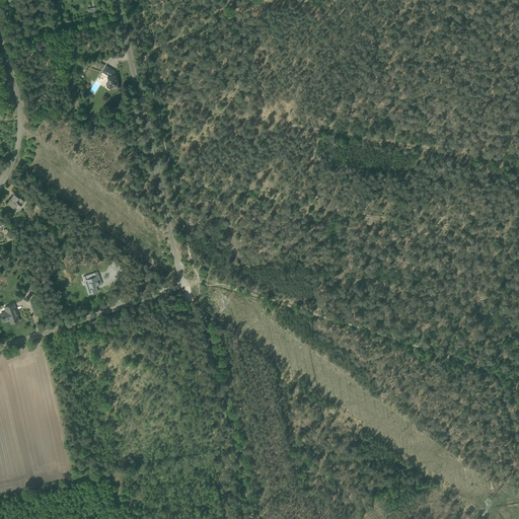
[(114,71),(105,66),(102,72),(107,75),(107,76),(110,89),(119,87),(116,74),(115,74),(114,71)]
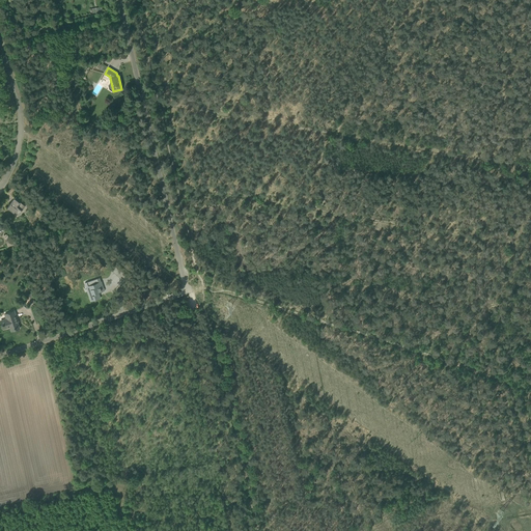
[(20,202),(15,198),(11,201),(11,202),(7,207),(14,213),(15,212),(19,215),(21,212),(25,206),(20,202)]
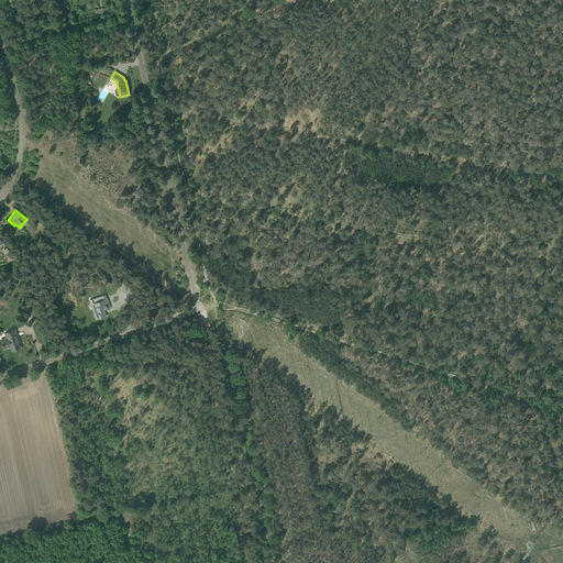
[(15,253),(7,255),(8,262),(17,260),(15,253)]
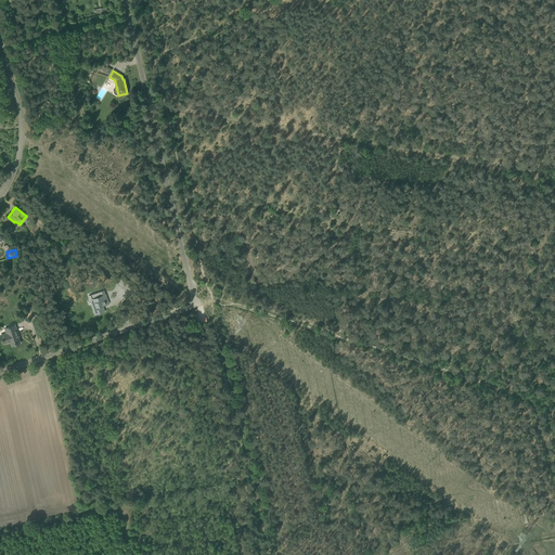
[(105,294),(104,291),(88,296),(90,300),(93,299),(95,304),(92,305),(95,314),(105,311),(103,306),(106,305),(104,299),(107,298),(105,294)]
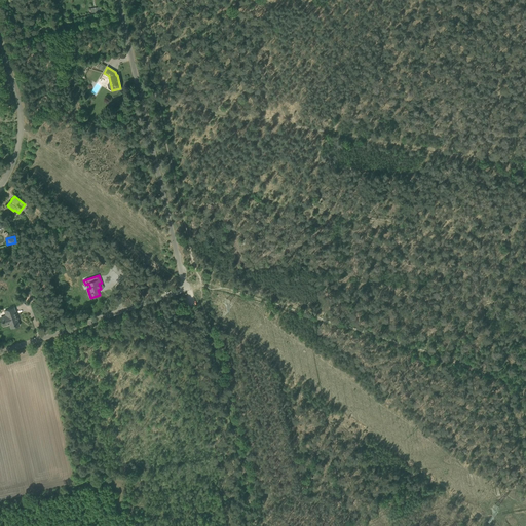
[(16,316),(13,308),(4,311),(6,316),(0,318),(1,322),(3,327),(9,324),(11,328),(19,325),(16,317),(16,316)]
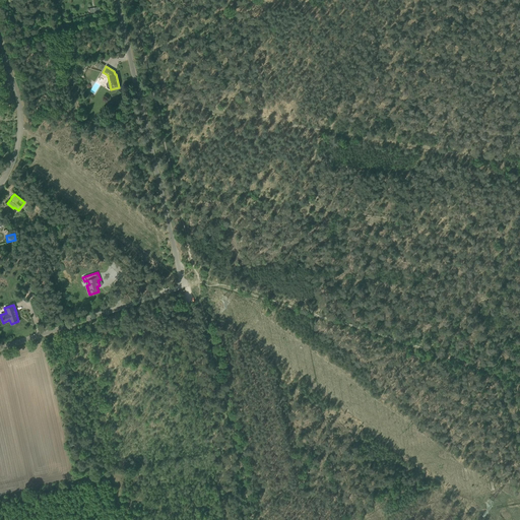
All buildings are outlined.
